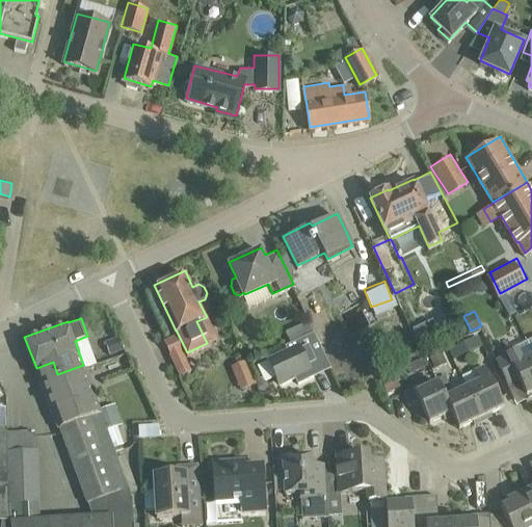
[(285,330),(291,340),(313,330),(309,319),(285,330)]
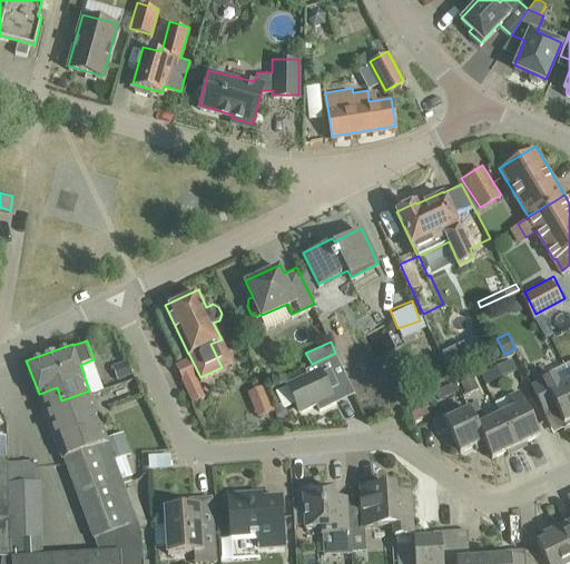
[(307,372),(286,382),(298,407),(300,409),(303,408),(316,402),(320,407),(336,399),(331,387),(349,379),(335,353),(312,364),(305,367),(307,372)]
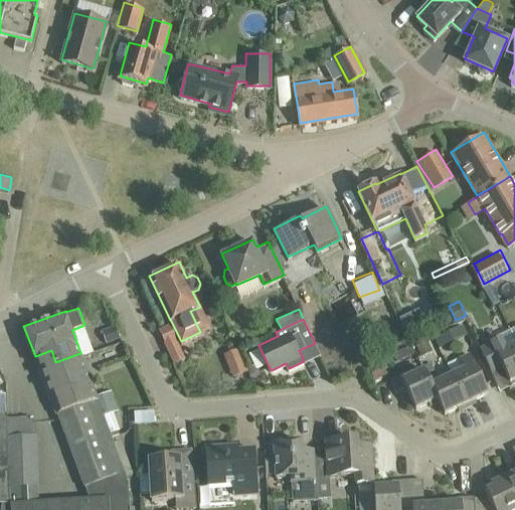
[(437,331),(442,345),(464,338),(460,324),(437,331)]
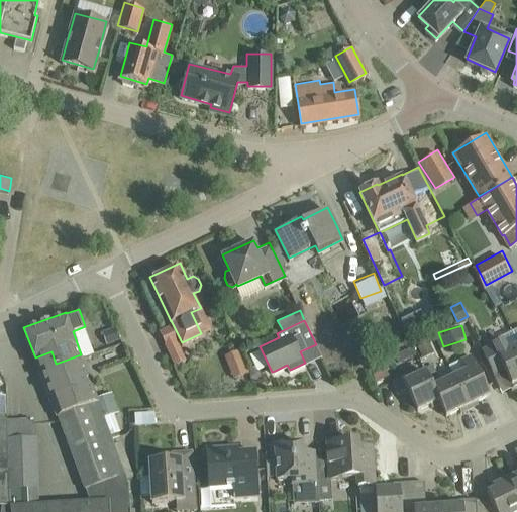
[(501,339),(482,348),(493,372),(504,367),(511,382),(516,378),(516,339),(511,328),(499,334),(501,339)]
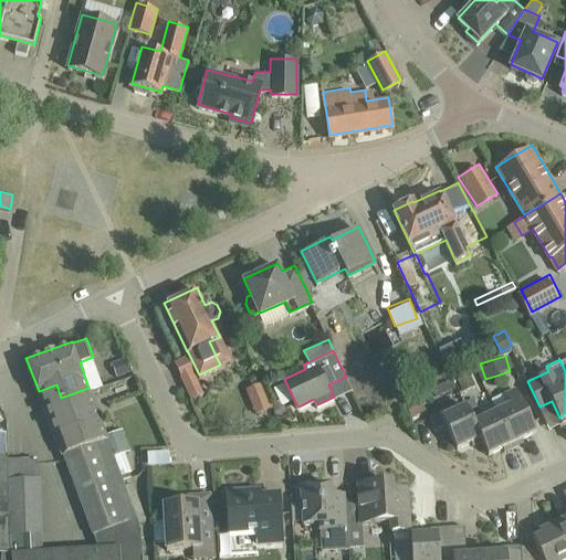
[(250,411),(270,405),(263,378),(242,383),(250,411)]
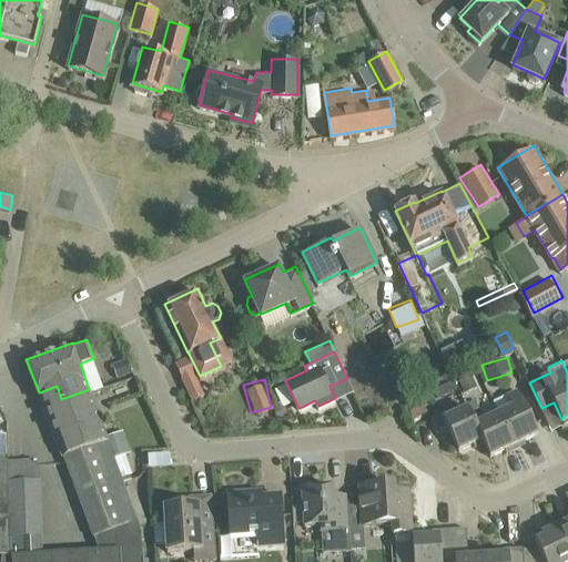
[(105,433),(89,389),(61,399),(57,386),(39,392),(56,435),(62,453),(125,431),(123,426),(105,433)]
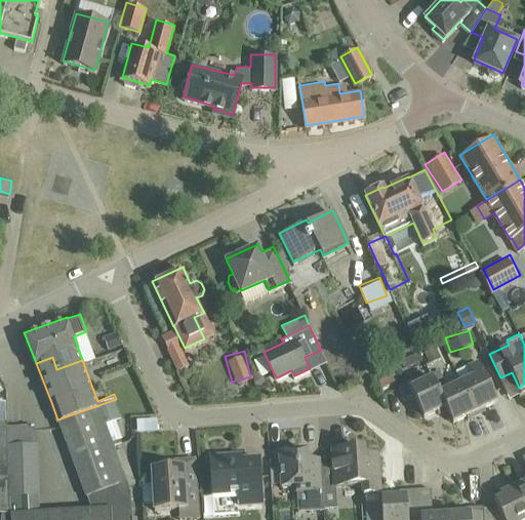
[(497,398),(488,380),(478,359),(468,364),(473,373),(460,380),(477,412),(485,408),(484,405),(497,398)]
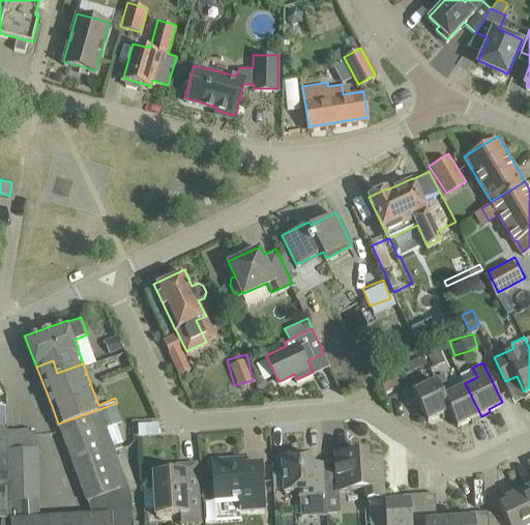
[(443,371),(435,375),(436,378),(438,383),(447,379),(443,371)]
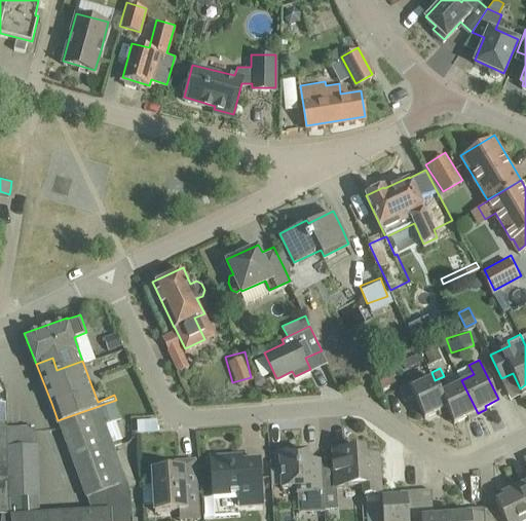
[(448,408),(435,380),(433,375),(410,385),(408,381),(399,385),(405,398),(414,394),(424,415),(438,409),(439,412),(448,408)]
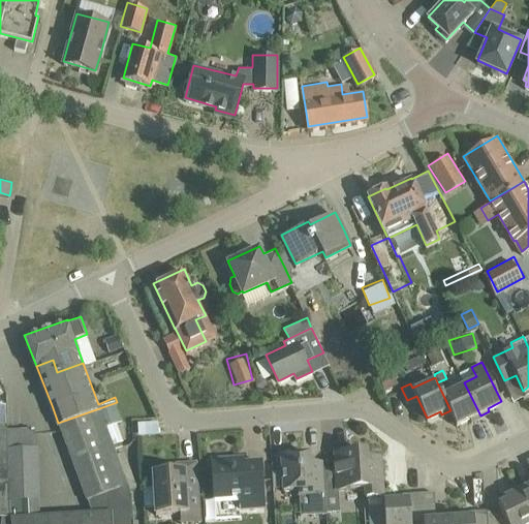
[(480,415),(464,382),(452,389),(446,378),(437,382),(450,410),(457,423),(470,417),(471,420),(480,415)]
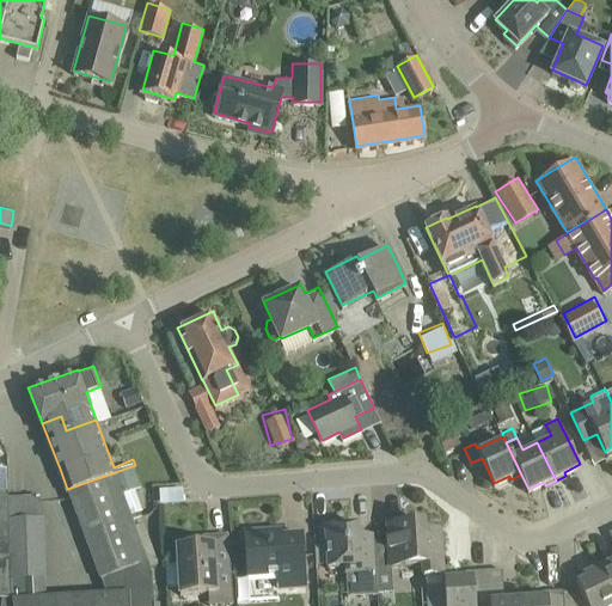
[(154,605),(152,569),(130,510),(142,506),(135,487),(141,483),(135,465),(67,489),(67,490),(68,490),(101,576),(106,591),(46,594),(13,597),(14,605),(154,605)]
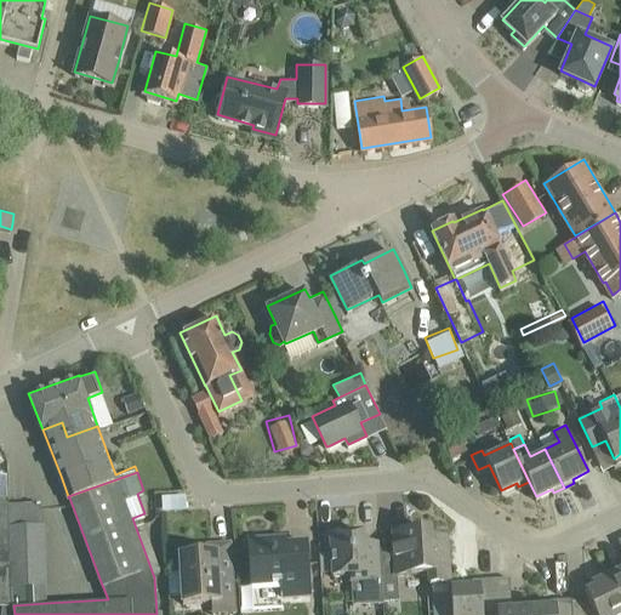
[(7,502),(7,524),(41,523),(40,500),(10,502),(9,502),(7,502)]
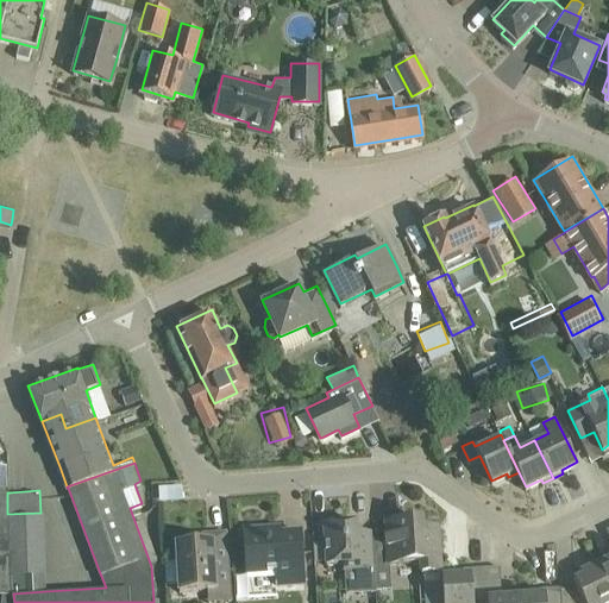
[(420,560),(421,570),(441,569),(439,525),(422,526),(421,517),(403,519),(403,514),(384,515),(388,561),(420,560)]
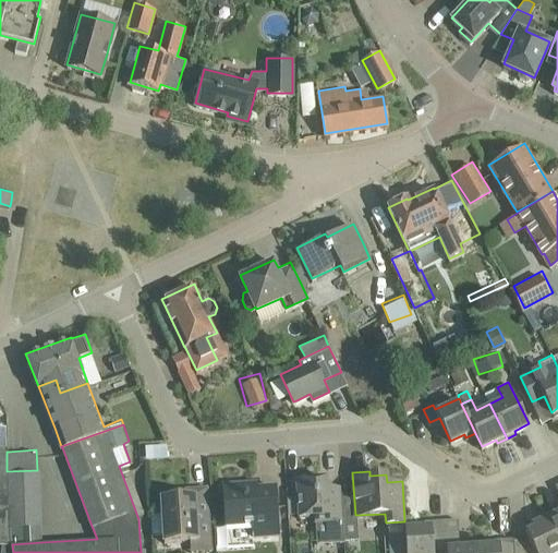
[(343,540),(341,506),(340,484),(327,485),(326,477),(296,479),(298,495),(298,501),(299,512),(299,515),(315,514),(317,541),(343,540)]
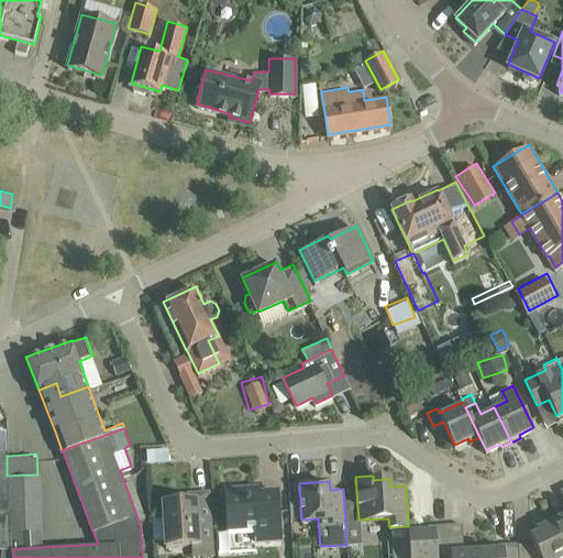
[(280,536),(279,512),(278,490),(250,492),(249,485),(224,488),(228,528),(255,526),(256,537),(280,536)]
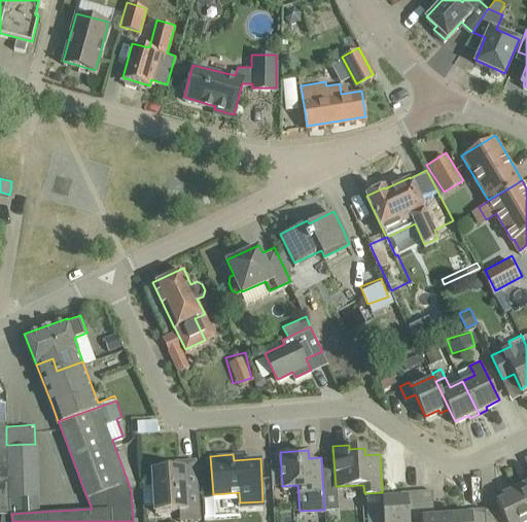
[(200,517),(198,478),(196,457),(181,458),(182,466),(152,468),(153,483),(143,484),(143,501),(154,500),(155,509),(180,507),(181,518),(200,517)]
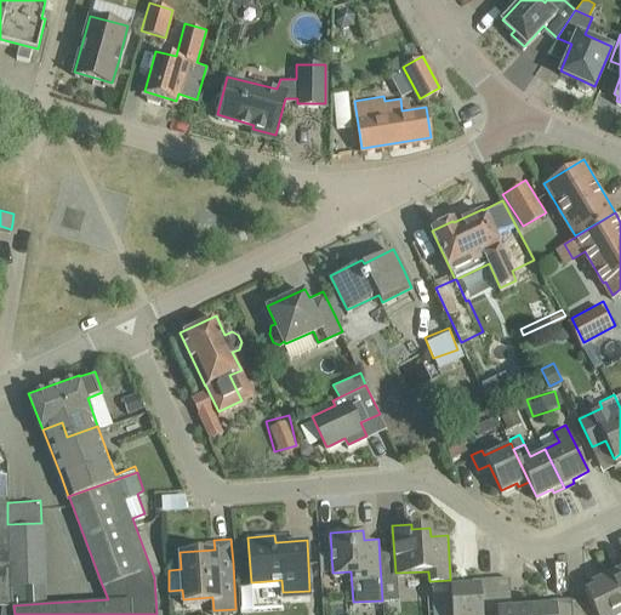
[(331,551),(320,551),(322,570),(332,569),(331,557),(331,551)]
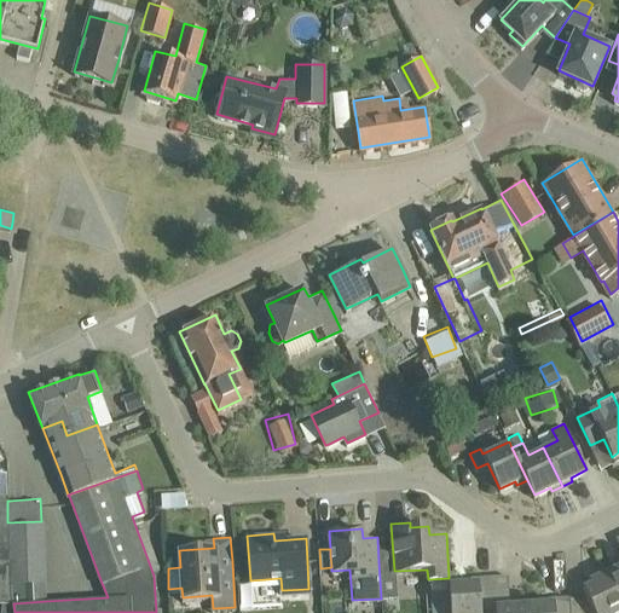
[(10,602),(9,560),(0,559),(0,601),(3,602),(10,602)]
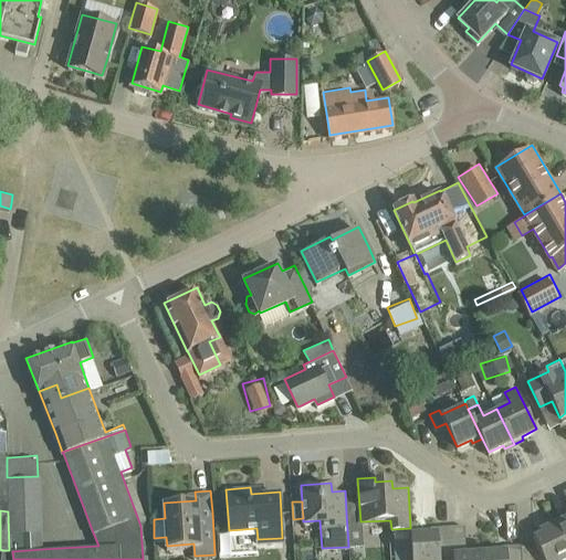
[(565,515),(554,521),(565,546),(565,515)]
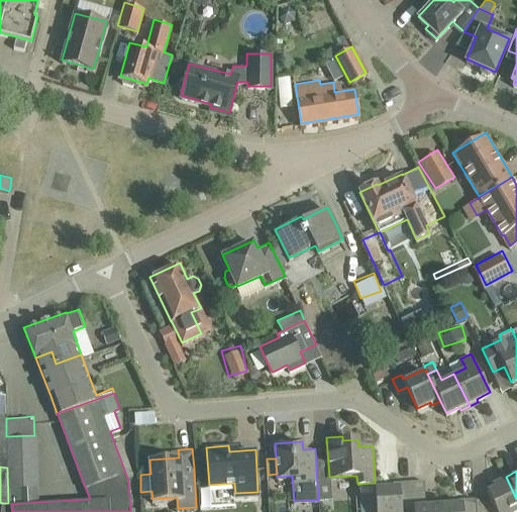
[(516,511),(516,499),(506,477),(493,484),(494,487),(487,491),(490,497),(475,498),(476,511),(516,511)]
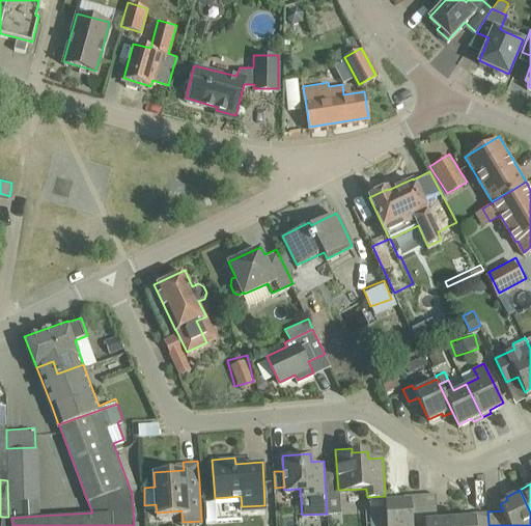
[(412,525),(413,522),(421,522),(420,515),(425,515),(424,492),(398,494),(398,499),(385,500),(386,525),(412,525)]
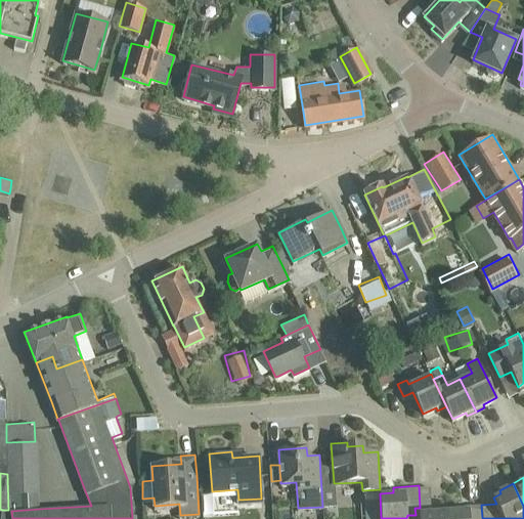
[(445,518),(445,511),(432,511),(430,485),(419,485),(420,508),(415,508),(416,515),(420,514),(420,518),(445,518)]
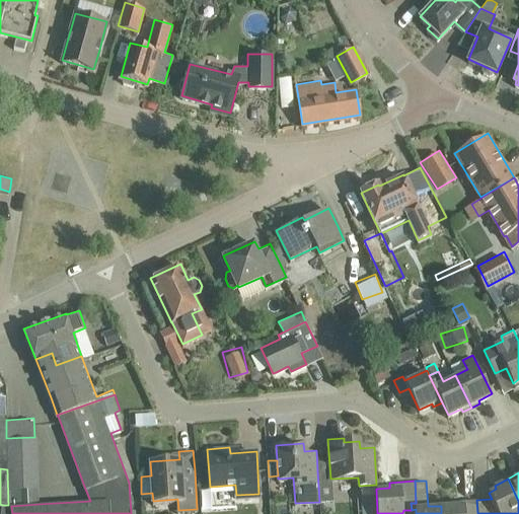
[(453,505),(441,506),(441,513),(477,513),(476,500),(476,498),(452,500),(453,505)]
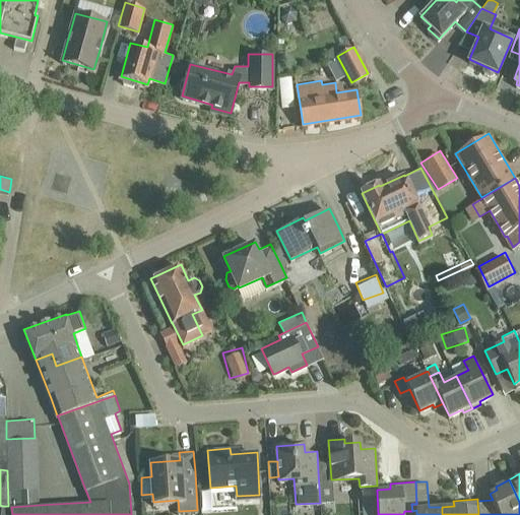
[(2,506),(0,514),(12,514),(11,507),(8,507),(8,506),(2,506)]
